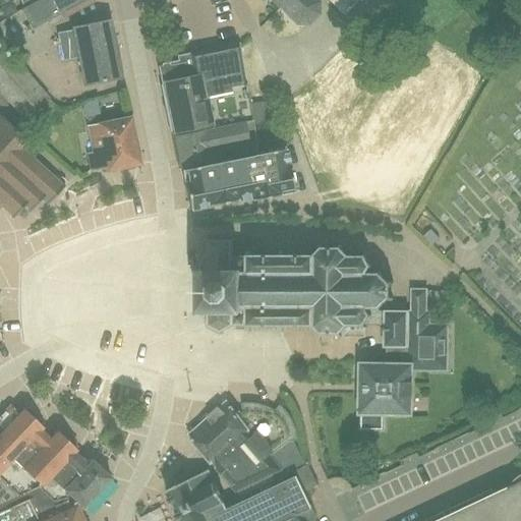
[(39,0),(23,8),(20,10),(32,30),(87,0),(39,0)]
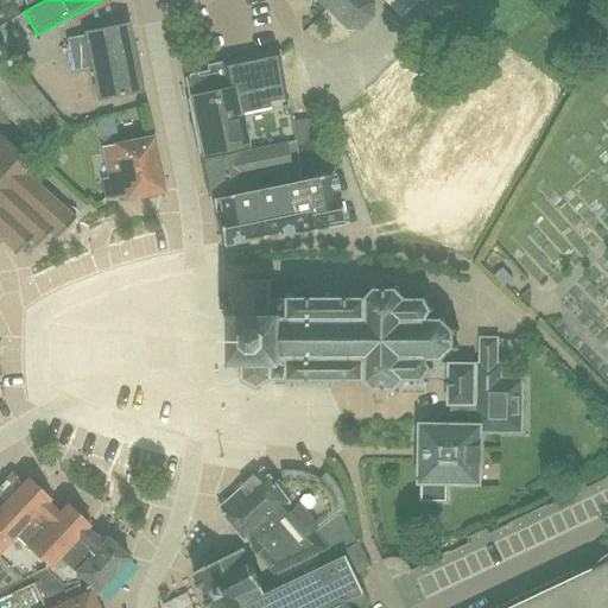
[(315,0),(344,29),(359,29),(371,17),(371,2),(367,0),(315,0)]
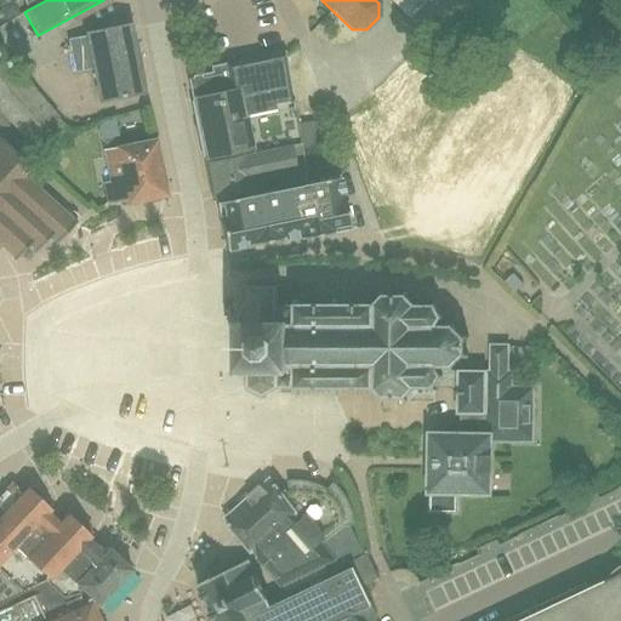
[(389,0),(409,18),(426,1),(423,0),(389,0)]
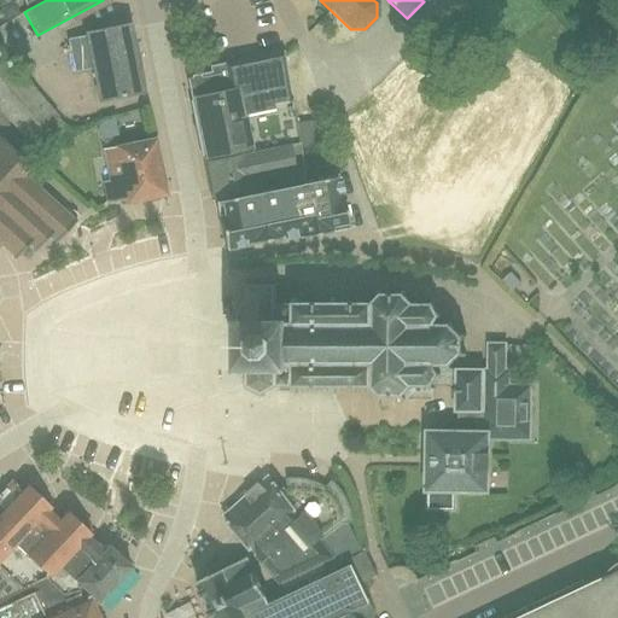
[(104,100),(147,92),(133,24),(91,33),(91,34),(73,38),(80,73),(97,69),(104,100)]
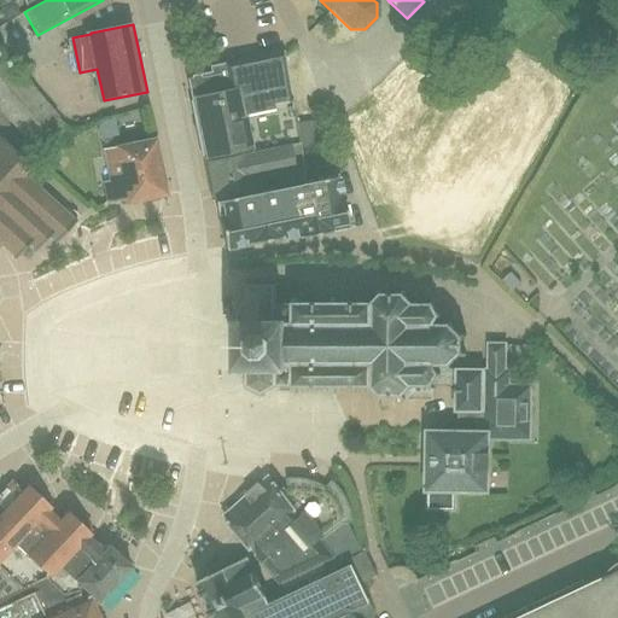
[(301,150),(326,145),(328,145),(325,121),(297,126),(284,51),(222,64),(223,70),(193,76),(196,95),(194,97),(207,158),(250,150),(251,152),(301,144),(301,150)]
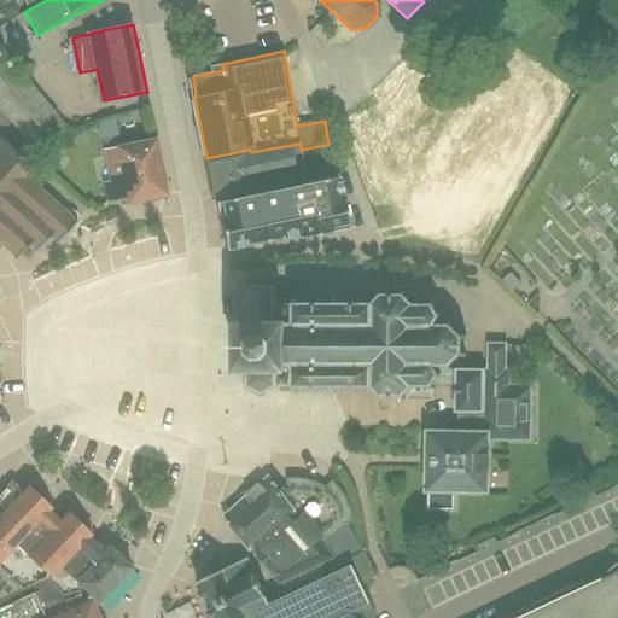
[(132,200),(168,194),(157,141),(123,147),(117,115),(103,121),(115,180),(106,182),(110,202),(132,197),(132,200)]
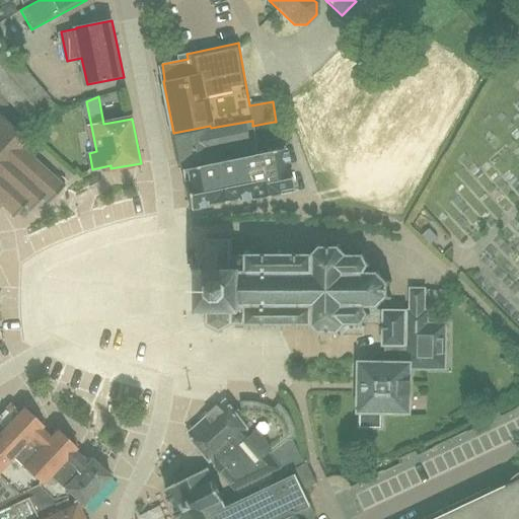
[(65,184),(26,149),(31,143),(0,116),(0,198),(17,214),(25,205),(31,210),(43,198),(48,203),(65,184)]
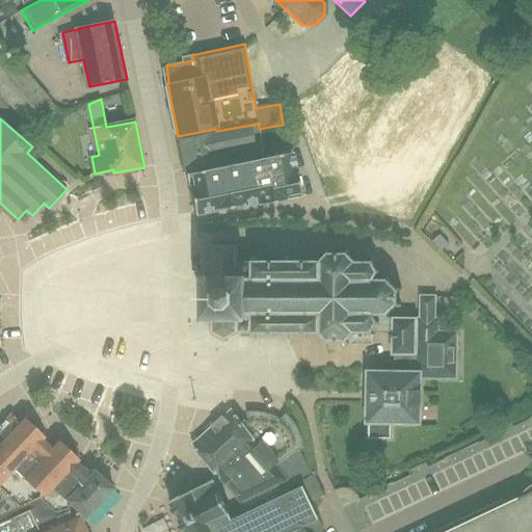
[(284,147),(281,125),(259,129),(259,124),(216,131),(178,139),(184,170),(263,155),(262,150),(284,147)]
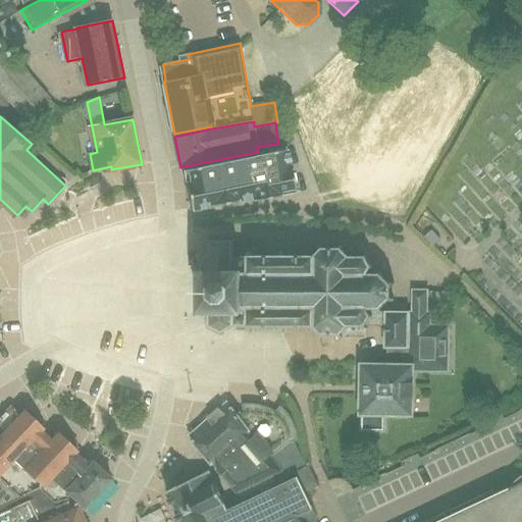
[(187,168),(189,180),(184,181),(190,209),(191,209),(191,208),(209,204),(209,205),(238,200),(237,199),(252,196),(252,199),(252,200),(252,201),(279,195),(279,194),(292,192),(292,193),(294,193),(288,164),(286,164),(284,150),(284,149),(187,168)]
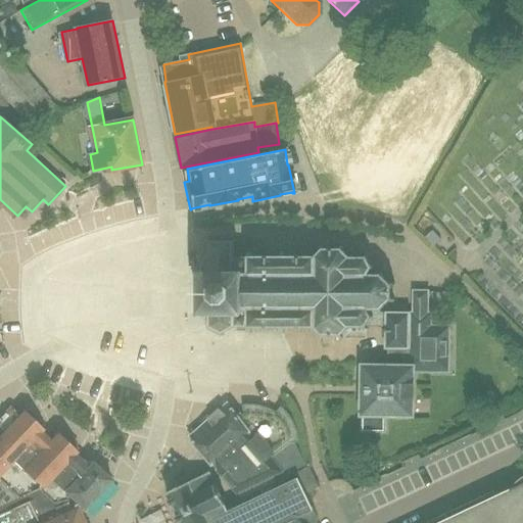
[(385,326),(385,314),(382,311),(391,302),(394,302),(394,300),(390,299),(390,285),(394,285),(393,283),(389,283),(382,276),(382,273),(380,271),(378,276),(368,274),(371,269),(374,269),(371,267),(368,260),(368,257),(365,255),(365,257),(351,257),(351,252),(347,248),(342,245),(339,248),(325,248),(322,243),(318,245),(321,248),(316,255),(285,256),(285,251),(282,251),(281,256),(252,257),(252,251),(248,251),(248,257),(233,257),(233,243),(235,241),(233,239),(230,241),(210,241),(208,239),(209,243),(208,256),(205,256),(205,258),(208,258),(208,271),(200,271),(200,314),(209,313),(209,325),(206,326),(207,328),(211,328),(221,330),(220,333),(223,333),(235,326),(248,326),(248,333),(252,333),(252,327),(281,328),(281,333),(284,333),(285,327),(316,327),(319,334),(318,339),(321,340),(322,336),(340,336),(342,339),(366,339),(366,331),(369,328),(366,326),(385,326)]
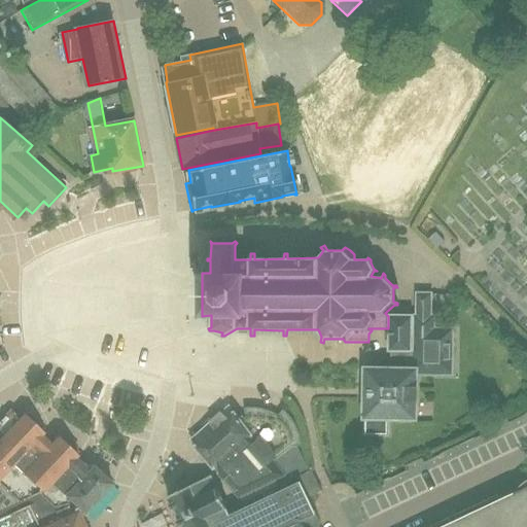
[(416,419),(417,375),(452,375),(452,328),(438,328),(438,316),(431,316),(431,293),(416,293),(416,316),(388,316),(388,328),(387,351),(390,351),(390,369),(365,367),(364,419),(366,419),(366,433),(387,433),(388,419),(416,419)]
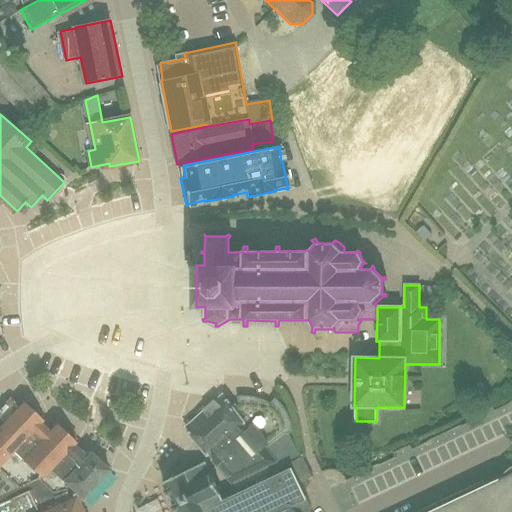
[(276,470),(301,458),(289,433),(293,431),(292,423),(291,420),(288,414),(285,408),(279,401),(275,398),(271,403),(269,402),(257,398),(254,397),(242,396),(237,397),(239,404),(233,407),(222,396),(185,428),(211,460),(205,463),(220,495),(242,485),(241,484),(254,477),(255,479),(275,469),(276,470)]
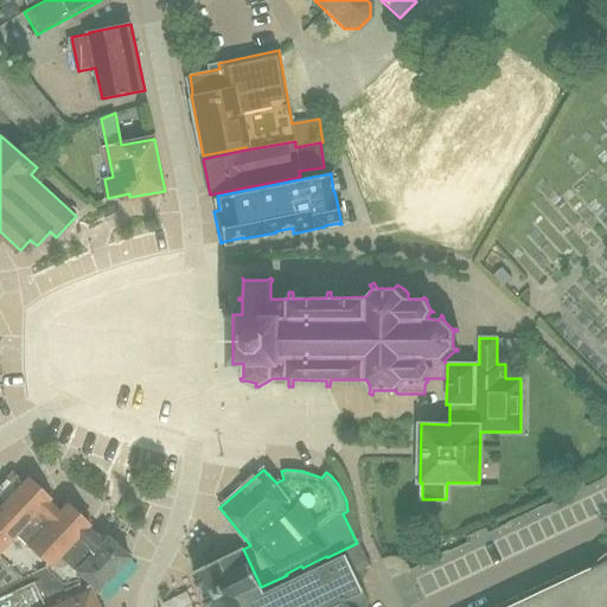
[(0,588),(45,569),(63,586),(81,581),(82,579),(75,572),(103,541),(89,529),(91,525),(68,504),(59,511),(48,502),(50,498),(27,478),(23,483),(11,472),(0,484),(0,588)]
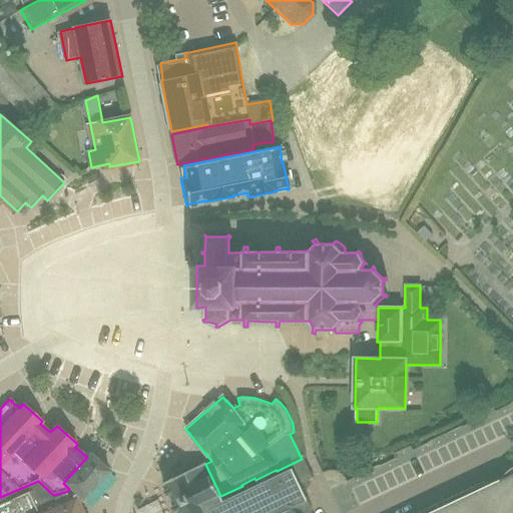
[(90,454),(87,457),(63,483),(69,489),(81,501),(109,471),(90,454)]
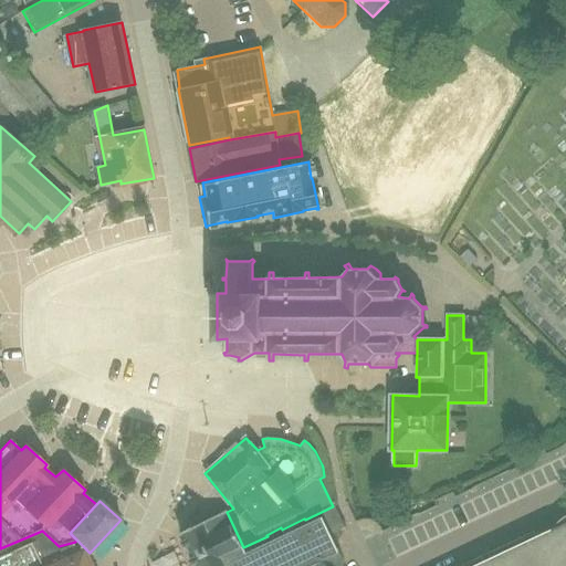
[(344,565),(343,565),(344,564),(337,549),(331,535),(346,527),(335,505),(333,506),(305,520),(304,519),(282,530),(281,527),(266,535),(268,536),(243,547),(227,512),(182,533),(181,536),(195,565),(344,565)]
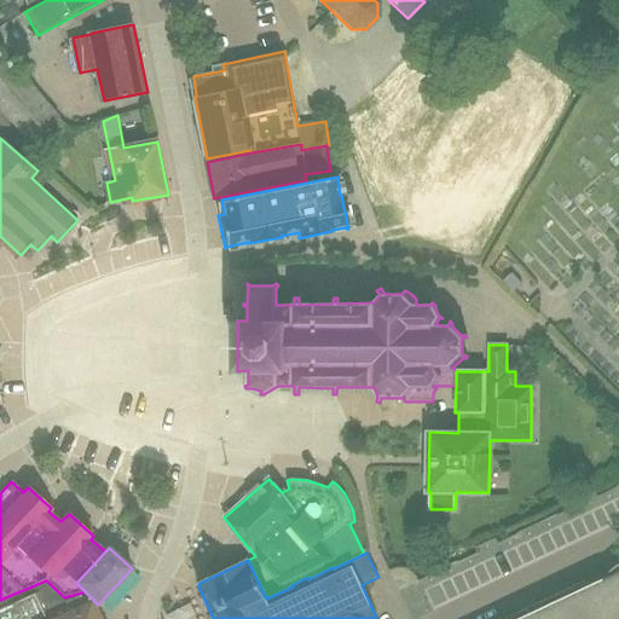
[(618,618),(618,572),(519,618),(618,618)]
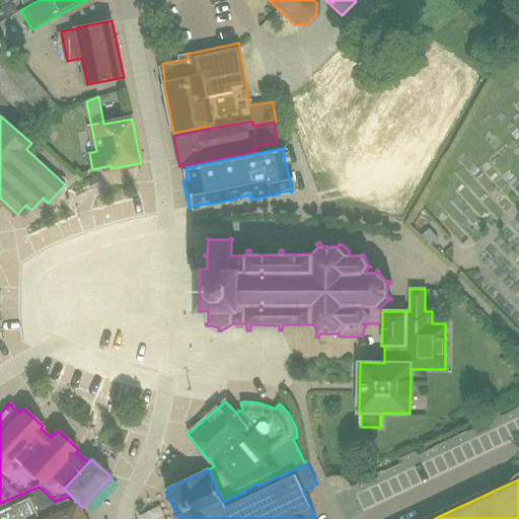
[(0,518),(83,518),(76,503),(69,497),(54,501),(39,487),(0,503),(0,518)]
